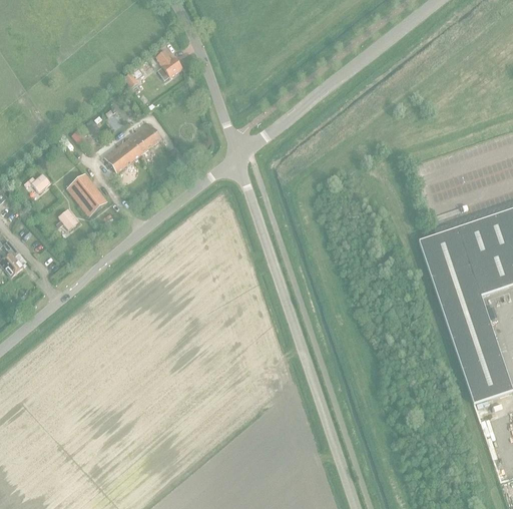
[(157,60),(164,69),(169,75),(182,65),(170,51),(157,60)]
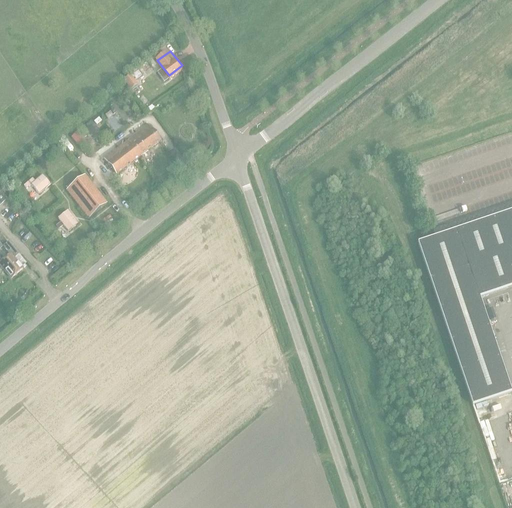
[(123,76),(130,86),(137,81),(130,71),(123,76)]
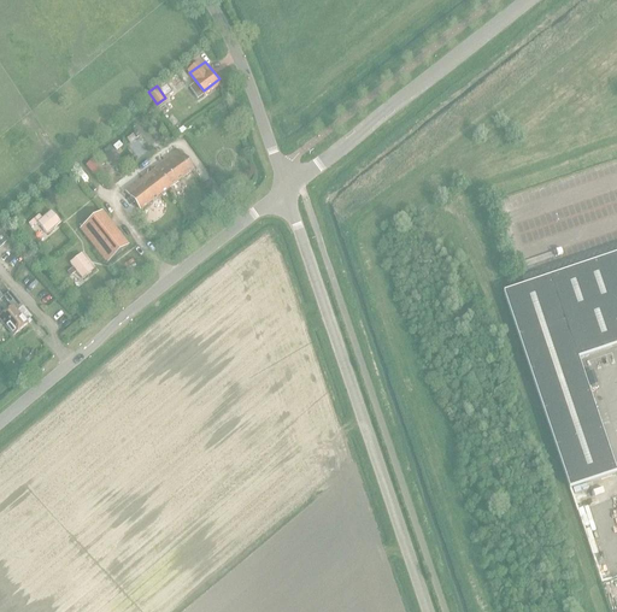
[(124,188),(139,207),(193,165),(178,147),(153,165),(124,188)]
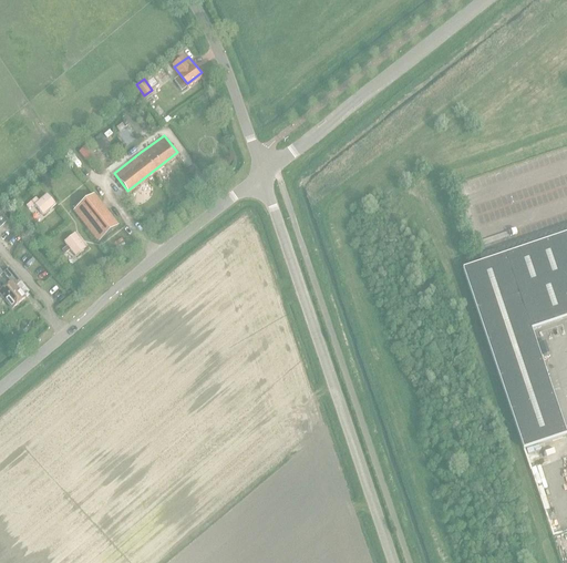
[(34,201),(43,212),(55,201),(47,191),(34,201)]
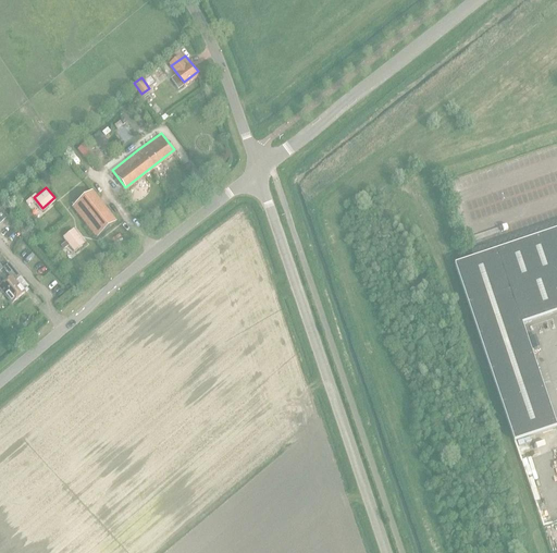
[(73,204),(97,233),(116,218),(93,187),(73,204)]
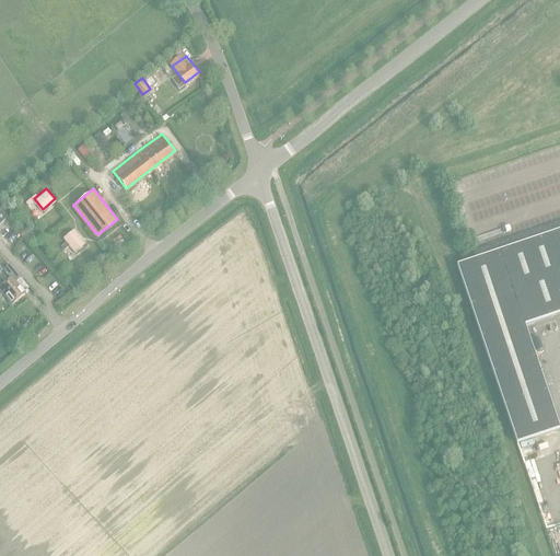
[(63,235),(74,250),(84,241),(73,227),(63,235)]
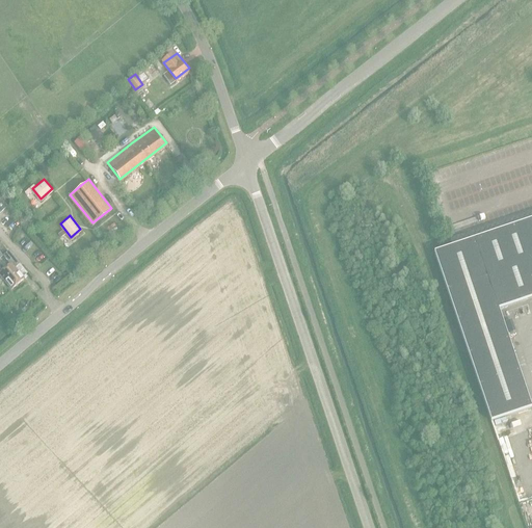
[(498,306),(531,293),(531,215),(522,219),(522,220),(433,249),(490,418),(530,404),(498,306)]
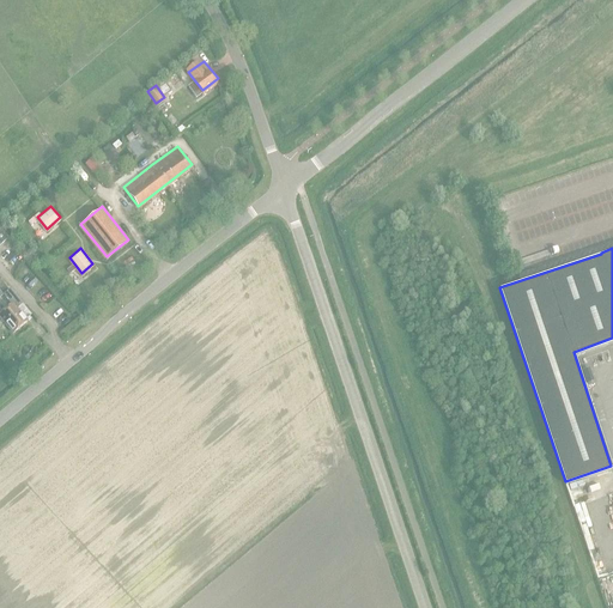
[(0,309),(0,312),(13,329),(26,317),(16,304),(22,301),(10,285),(4,291),(12,301),(0,309)]
